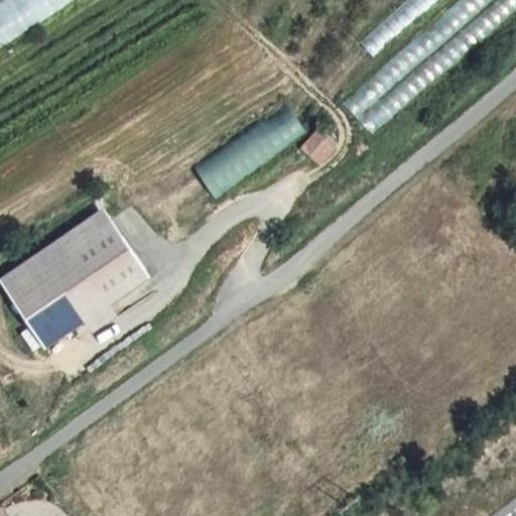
[(0,0),(0,50),(79,0),(0,0)]
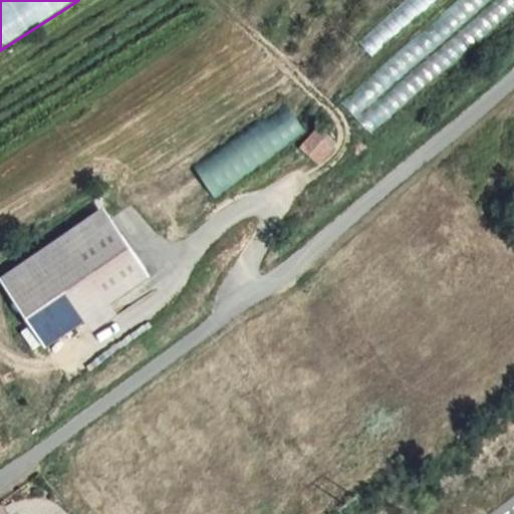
[(456,0),(341,102),(355,117),(487,0),(456,0)]
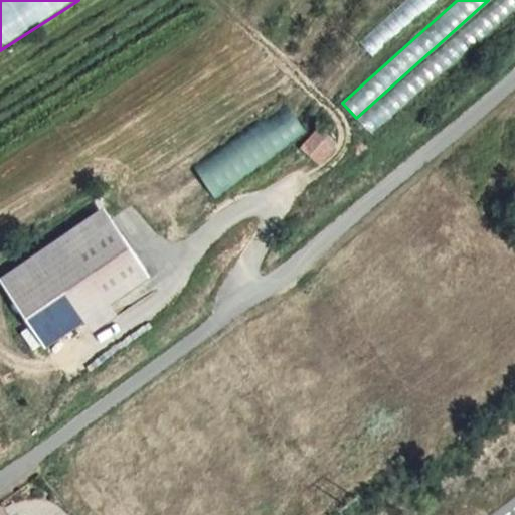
[(514,0),(493,0),(357,119),(371,134),(514,7),(514,0)]
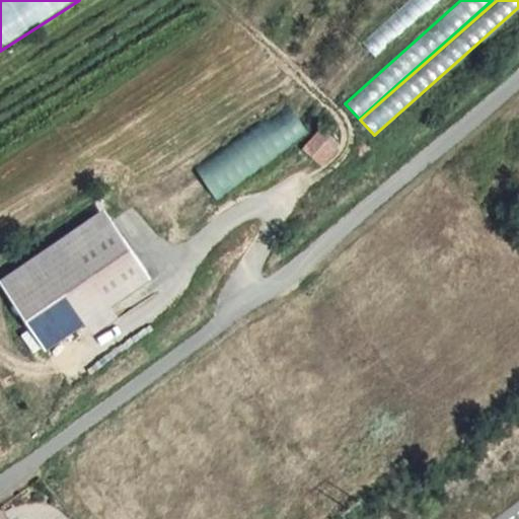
[(408,0),(361,43),(375,58),(438,0),(408,0)]
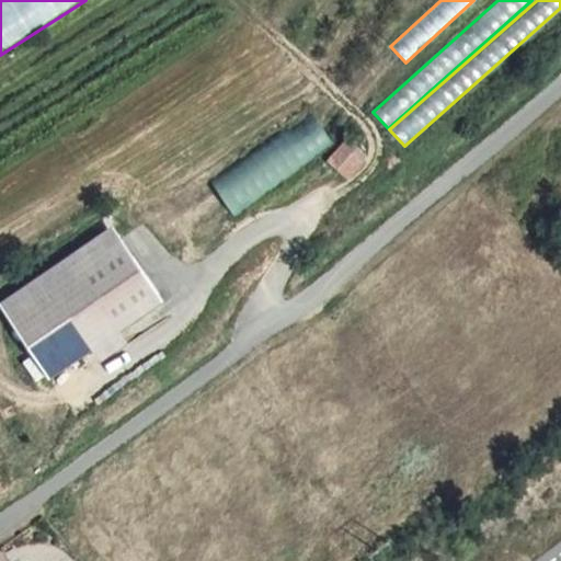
[(312,109),(209,182),(235,217),(338,144),(312,109)]
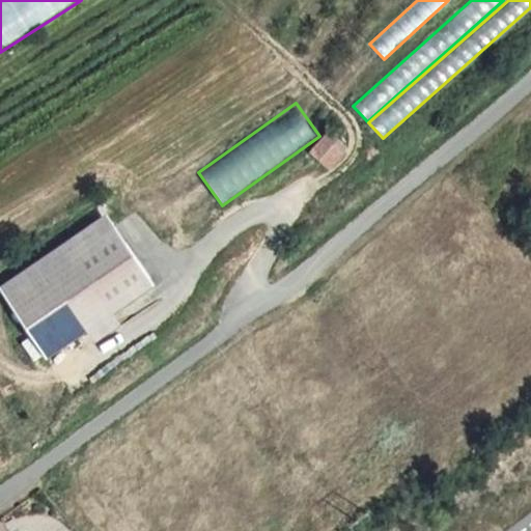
[(342,150),(327,137),(312,152),(328,167),(342,150)]
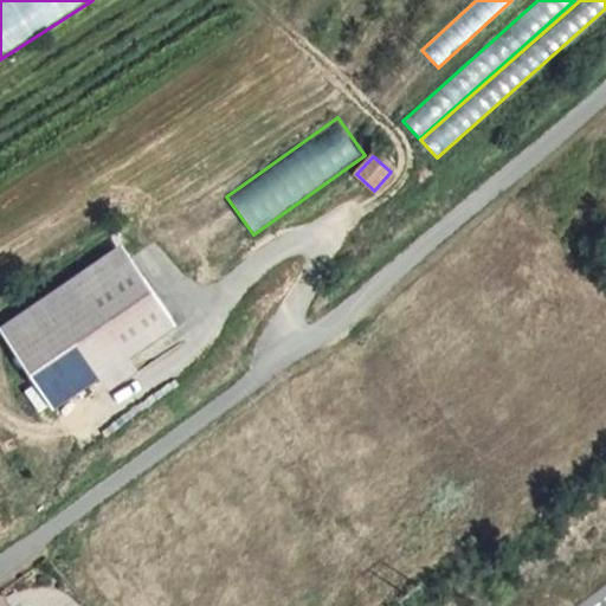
[(123,262),(113,247),(0,326),(0,339),(4,345),(123,262)]
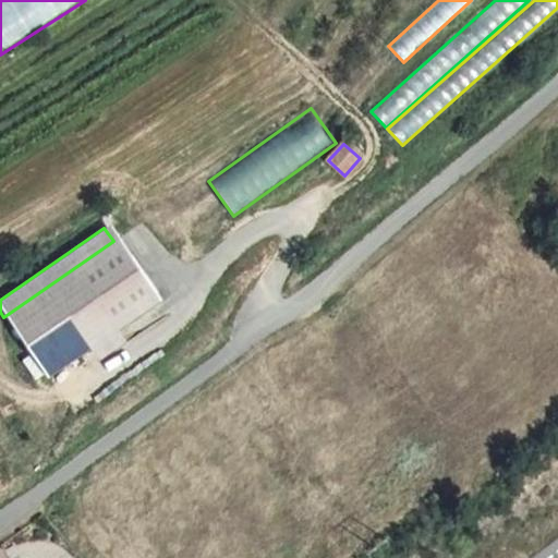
[(156,296),(113,241),(3,317),(48,376),(156,296)]
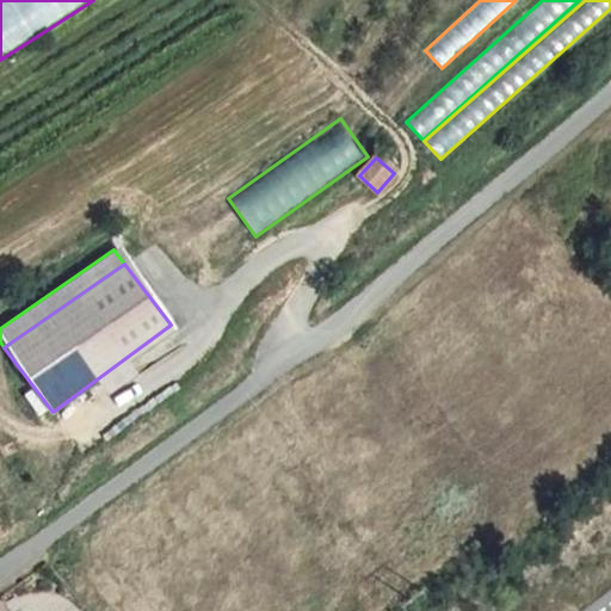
All buildings are outlined.
